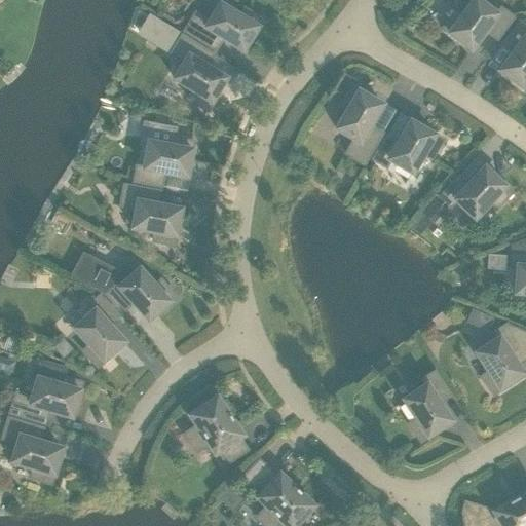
[(442,30),(456,40),(472,51),(486,31),(496,39),(513,17),(500,9),(496,15),(476,0),(474,0),(461,17),(455,12),(447,24),(446,23),(442,30)]
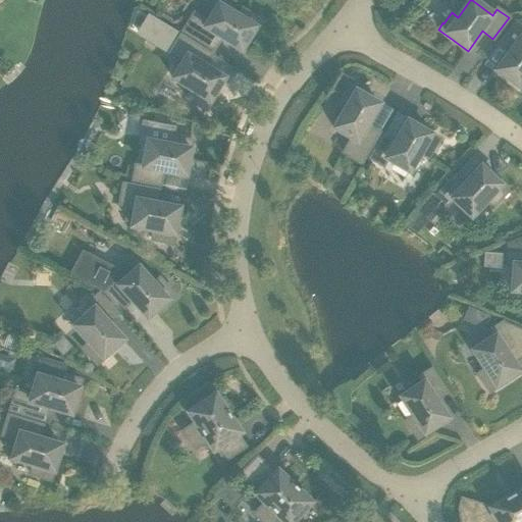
[(241,51),(251,36),(252,36),(262,21),(255,16),(255,17),(244,9),(239,16),(220,4),(209,21),(196,12),(185,29),(213,49),(221,38),(241,51)]
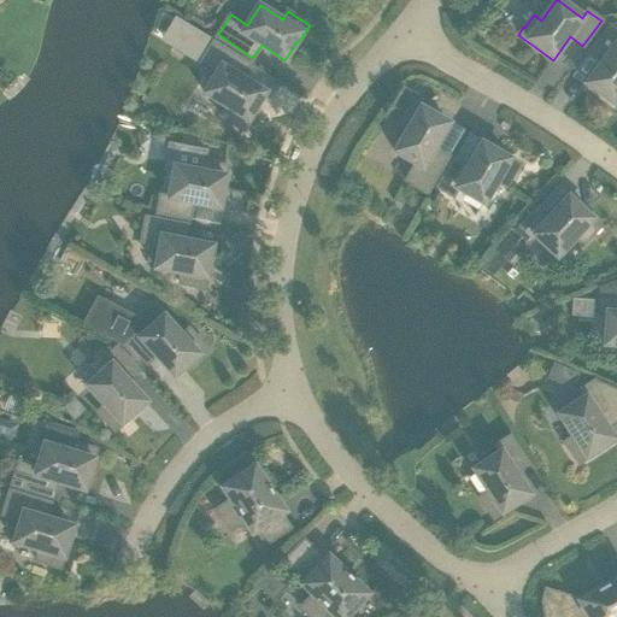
[(176,17),(163,39),(195,59),(209,36),(176,17)]
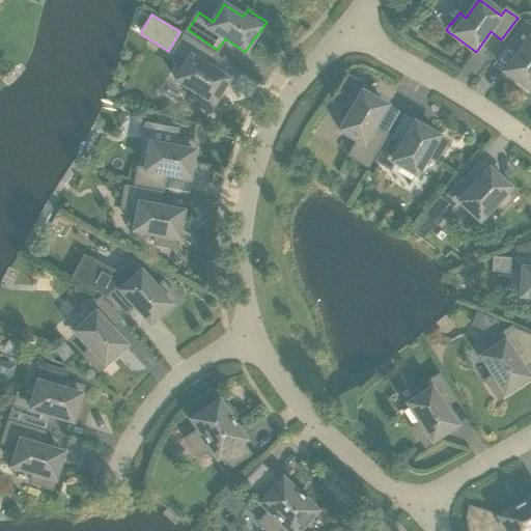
[(520,84),(519,84),(530,92),(530,28),(524,23),(508,45),(519,53),(504,73),(520,84)]
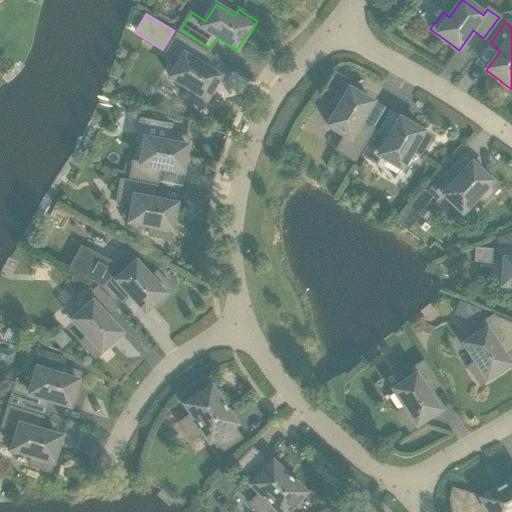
[(211,93),(220,77),(200,65),(206,54),(177,36),(167,53),(180,61),(170,78),(188,89),(184,96),(195,103),(195,104),(201,108),(211,93)]
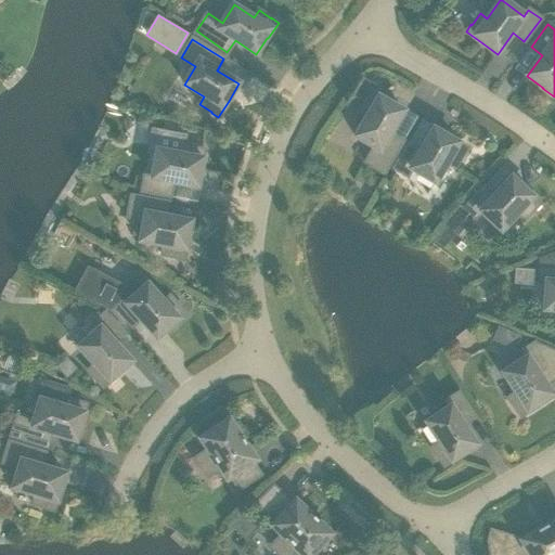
[(387,102),(370,92),(365,100),(366,100),(359,113),(366,117),(355,137),(373,147),(364,163),(384,173),(402,141),(390,134),(403,112),(386,102),(387,102)]
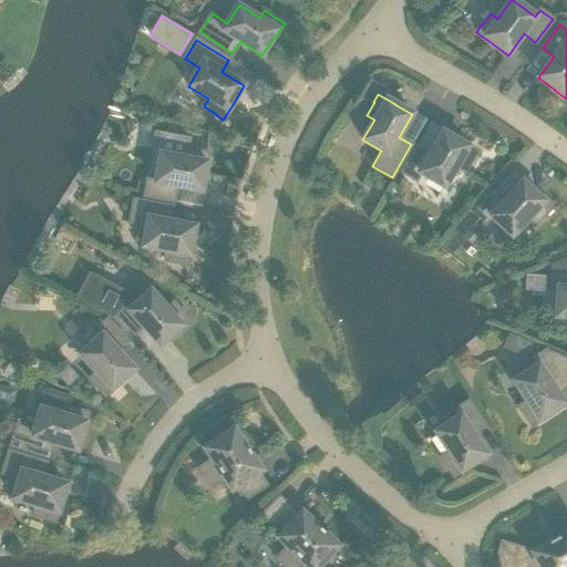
[(142,120),(141,125),(143,130),(147,131),(152,129),(154,123),(151,119),(146,117),(142,120)]
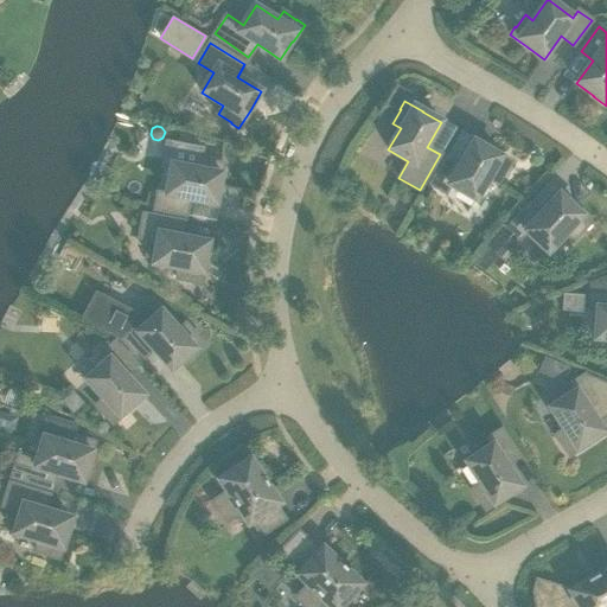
[(492,152),(474,141),(460,166),(446,158),(430,185),(445,193),(449,186),(475,202),(489,179),(497,184),(505,170),(506,171),(511,163),(492,152)]
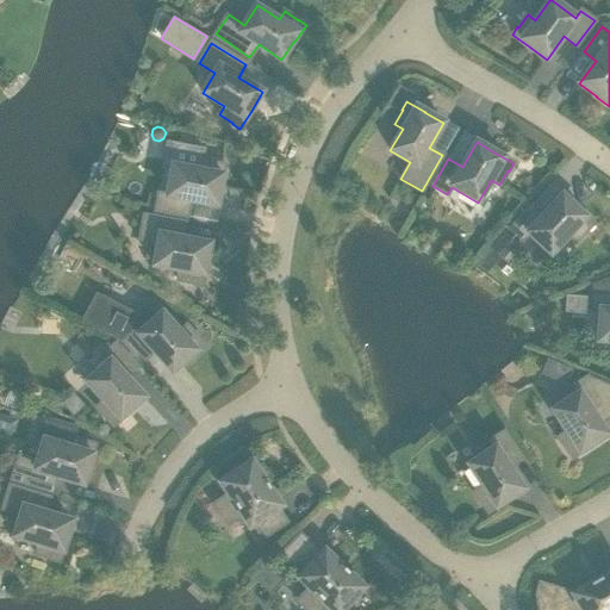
[(219,163),(204,160),(201,169),(175,162),(168,192),(160,191),(155,206),(185,215),(190,199),(217,206),(222,186),(223,186),(228,166),(219,163)]
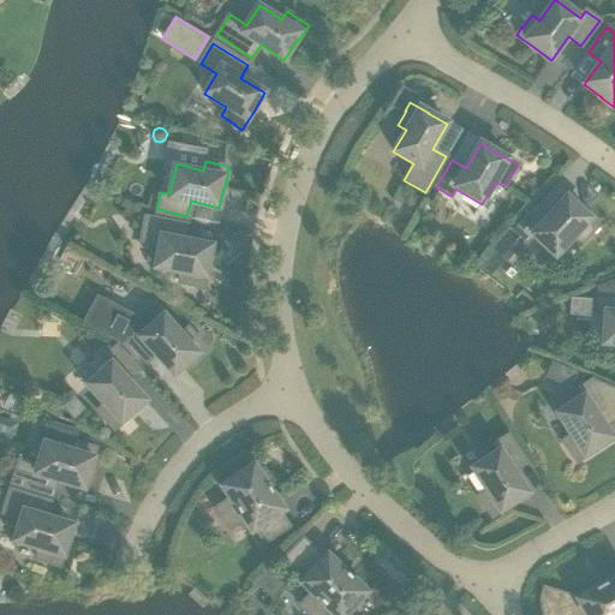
[(536,208),(514,231),(526,242),(532,236),(555,257),(573,238),(580,244),(591,232),(592,233),(598,226),(583,212),(566,197),(547,219),(536,208)]
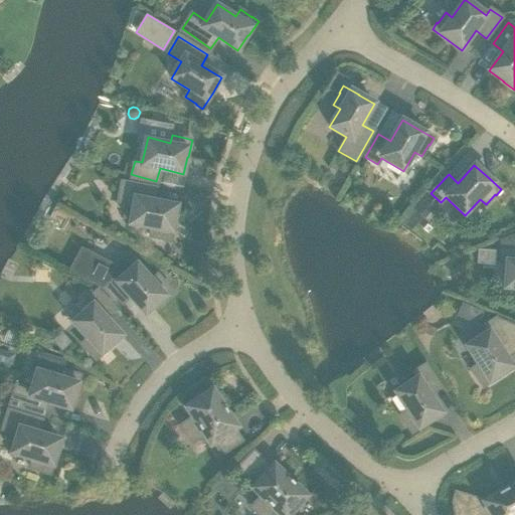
[(173,223),(177,206),(153,201),(156,188),(122,182),(118,202),(134,205),(130,224),(151,228),(150,236),(163,239),(171,241),(174,224),(173,223)]
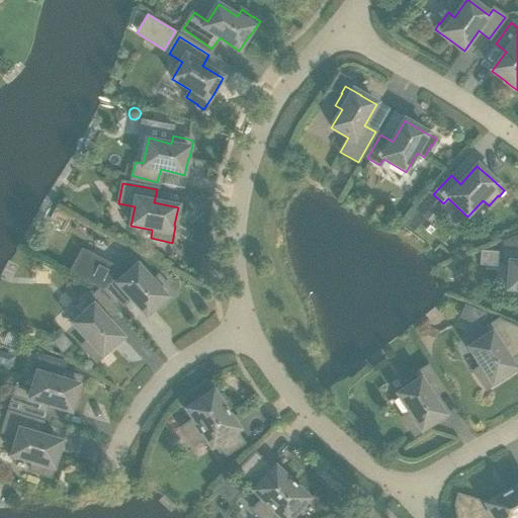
[(517,250),(504,249),(503,263),(510,264),(508,289),(517,290),(517,250)]
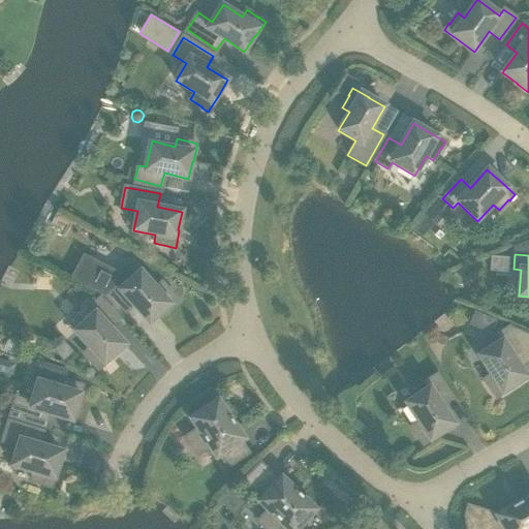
[(490,256),(489,271),(507,272),(508,257),(490,256)]
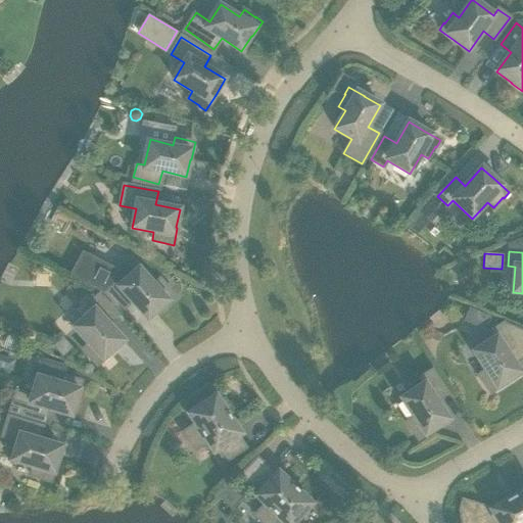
[(88,256),(78,277),(103,291),(122,311),(131,301),(147,320),(161,306),(161,307),(175,295),(170,289),(169,289),(159,279),(153,285),(139,269),(129,257),(114,271),(88,256)]
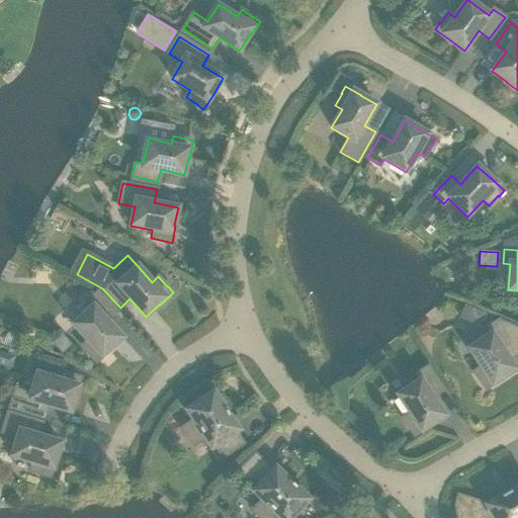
[(90,357),(95,362),(109,351),(108,350),(122,338),(106,320),(115,312),(98,291),(88,301),(92,307),(73,324),(88,341),(82,346),(91,356),(90,357)]
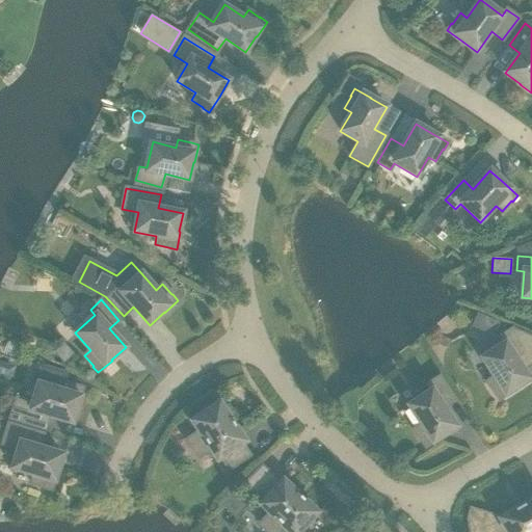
[(488,317),(482,330),(493,336),(499,321),(488,317)]
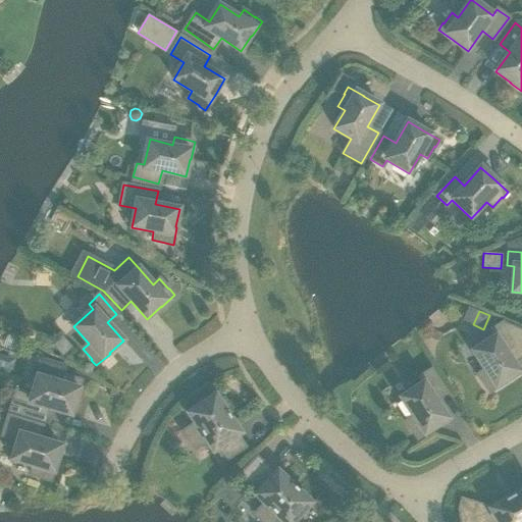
[(484,386),(489,393),(504,383),(504,382),(519,372),(517,369),(518,369),(517,368),(515,360),(521,356),(521,331),(503,323),(490,330),(494,336),(472,352),(484,370),(477,374),(485,385),(484,386)]
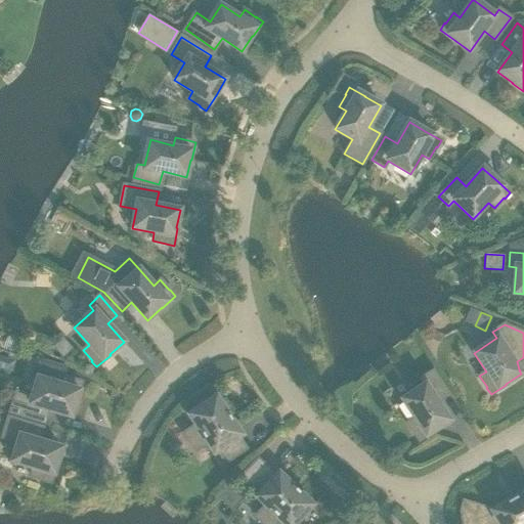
[(31,376),(38,378),(32,397),(16,392),(10,412),(44,423),(48,409),(71,417),(77,399),(82,382),(75,380),(61,376),(64,366),(37,357),(31,376)]
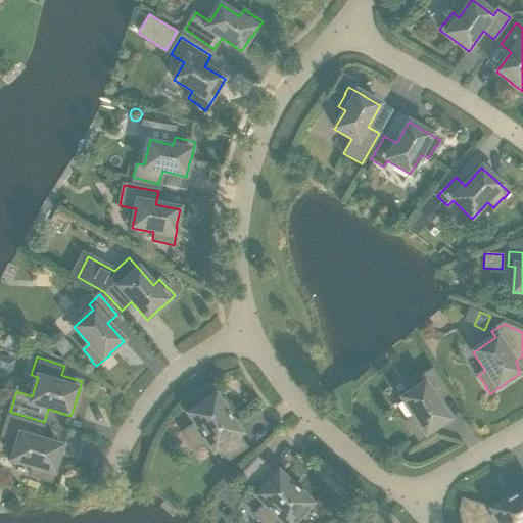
[(435,399),(446,392),(432,371),(420,378),(424,384),(401,398),(414,418),(407,422),(414,433),(414,434),(418,440),(433,430),(448,420),(435,399)]
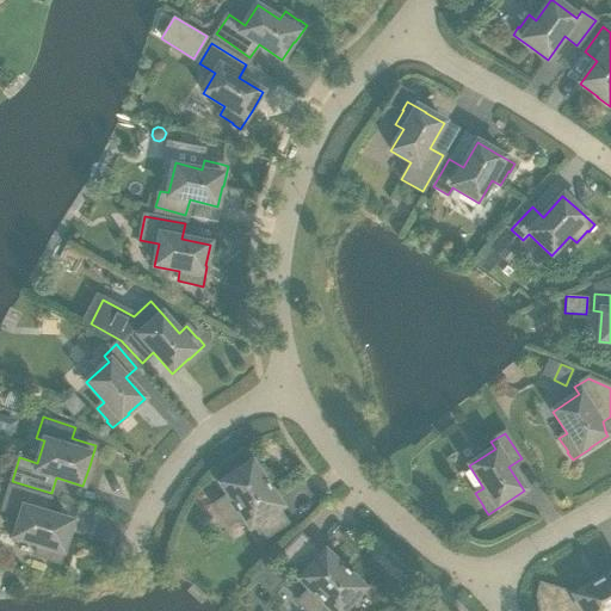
[(254,526),(263,539),(287,524),(278,511),(282,507),(252,462),(220,483),(228,497),(214,505),(228,526),(241,517),(250,530),(254,526)]
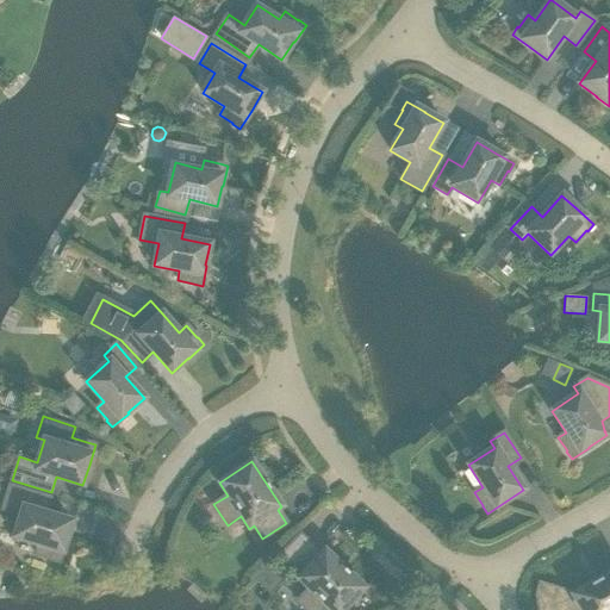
[(50,560),(60,562),(66,542),(72,522),(44,514),(49,498),(10,486),(2,509),(20,515),(13,537),(38,545),(36,554),(51,559),(50,560)]
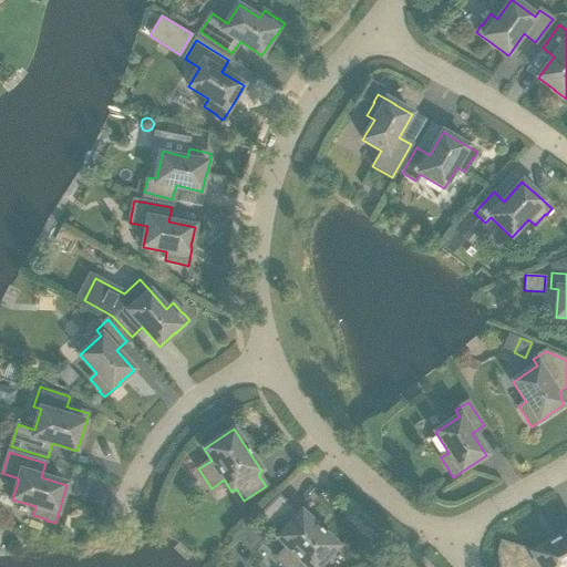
[(299,566),(303,564),(307,566),(319,566),(338,547),(301,512),(298,515),(288,506),(270,525),(280,535),(277,538),(287,547),(276,558),(285,566),(299,566)]
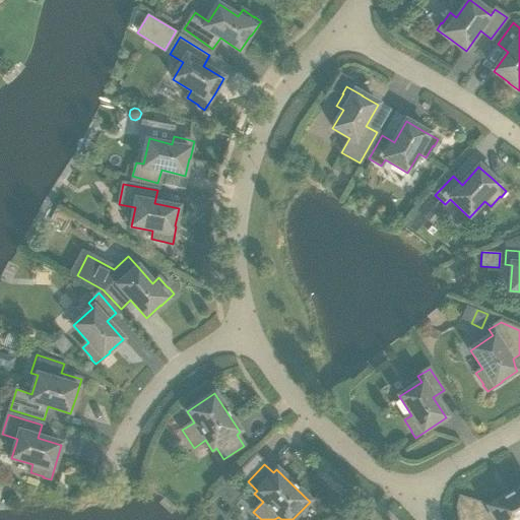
[(519,519),(519,488),(488,507),(495,519),(519,519)]
